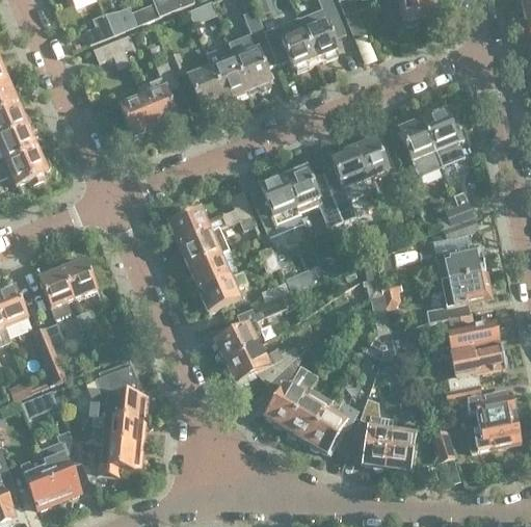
[(194,3),(192,0),(153,0),(155,4),(160,17),(194,3)]
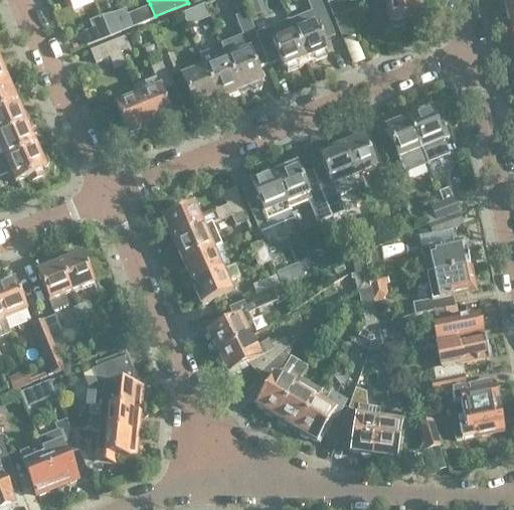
[(309,0),(313,8),(291,17),(308,60),(328,52),(327,49),(329,48),(318,21),(329,16),(322,0),(309,0)]
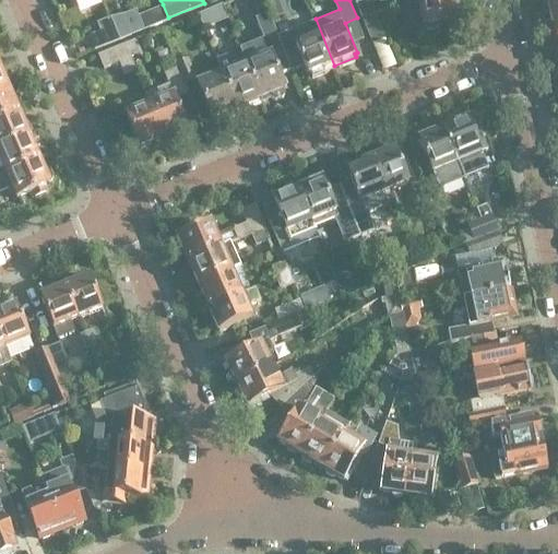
[(357,0),(361,10),(376,8),(372,0),(357,0)]
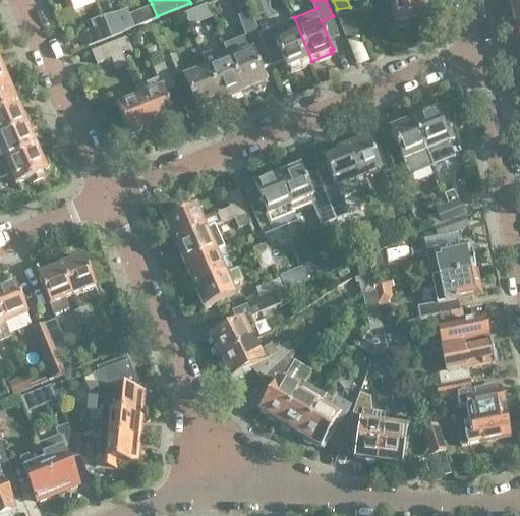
[(390,0),(395,21),(398,21),(398,24),(412,21),(411,18),(425,15),(422,0),(390,0)]
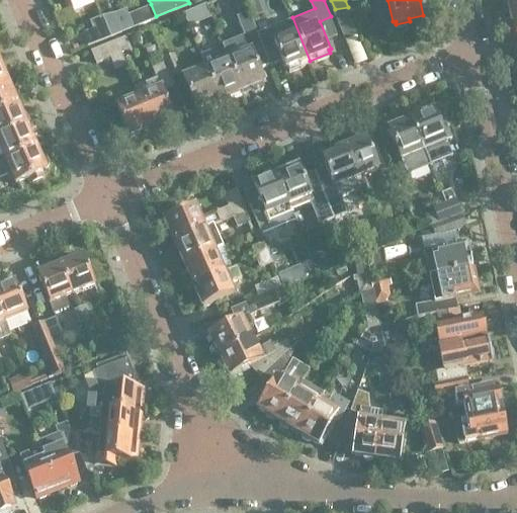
[(156,16),(151,4),(143,7),(148,19),(156,16)]
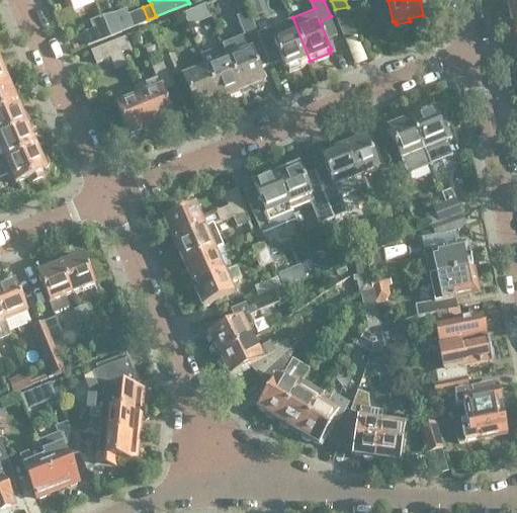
[(125,28),(134,25),(126,7),(118,11),(125,28)]
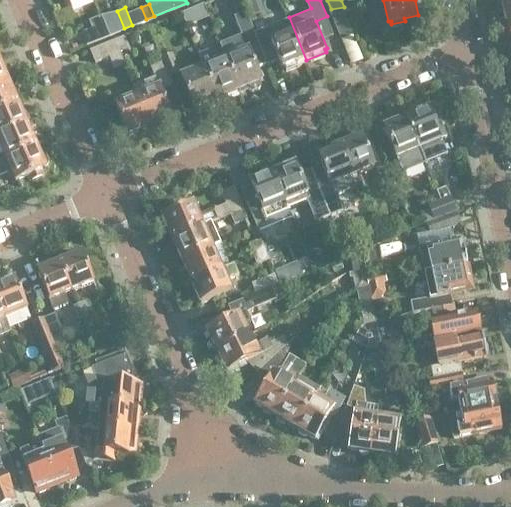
[(331,9),(342,37),(354,32),(344,7),(331,9)]
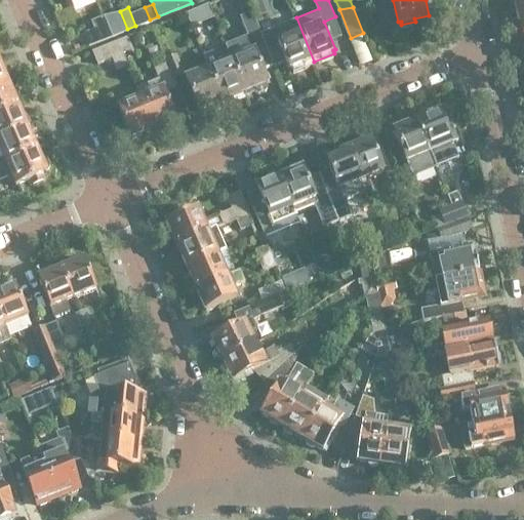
[(197,8),(187,12),(192,25),(202,21),(197,8)]
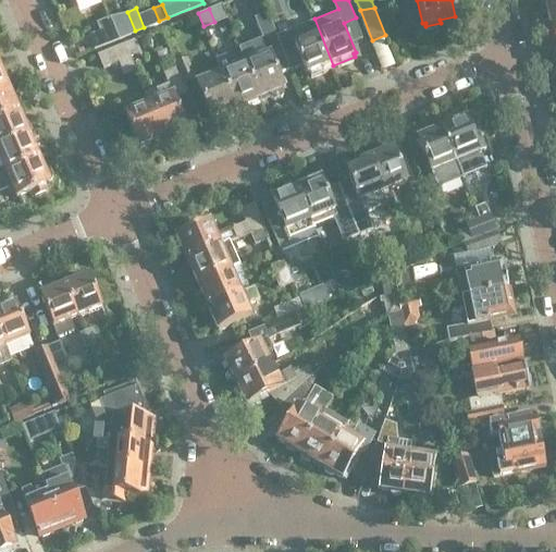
[(268,11),(256,15),(268,48),(280,43),(268,11)]
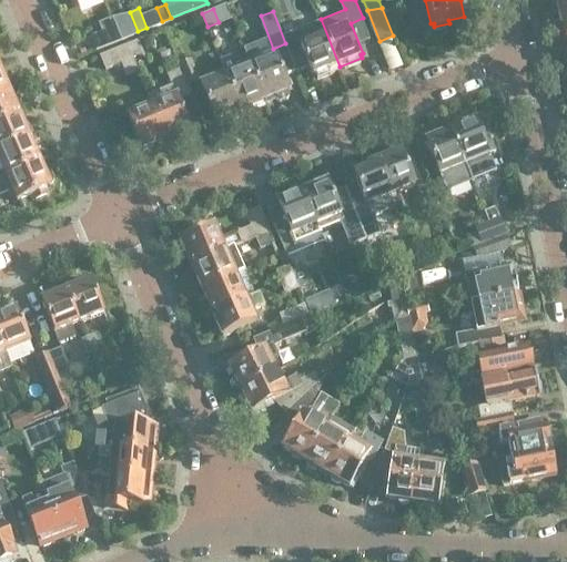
[(98,48),(122,38),(113,16),(100,20),(104,30),(92,34),(98,48)]
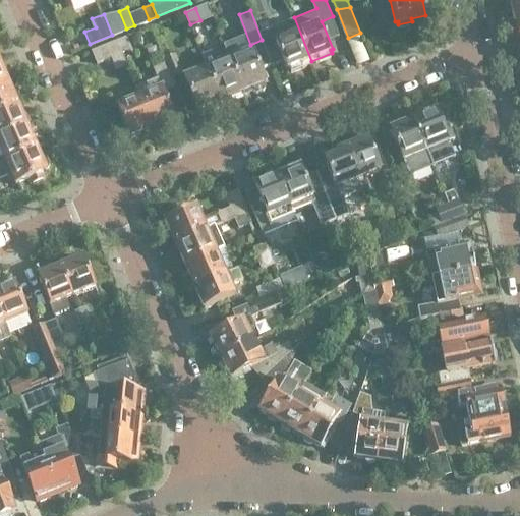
[(292,69),(311,61),(294,17),(260,32),(272,61),(283,57),(287,67),(290,65),(292,69)]
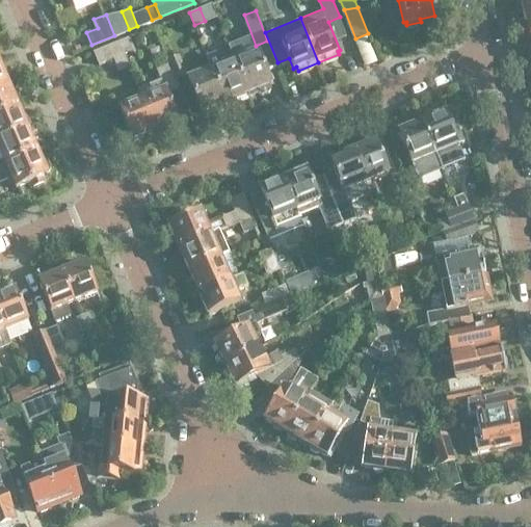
[(121,40),(126,52),(135,48),(130,35),(121,40)]
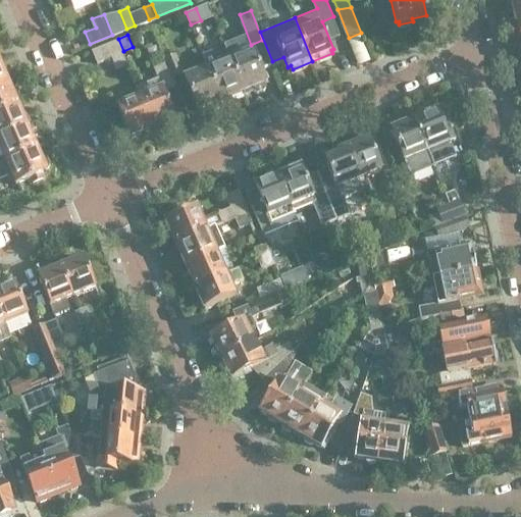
[(123,51),(118,39),(93,49),(98,61),(113,55),(117,66),(127,62),(123,51)]
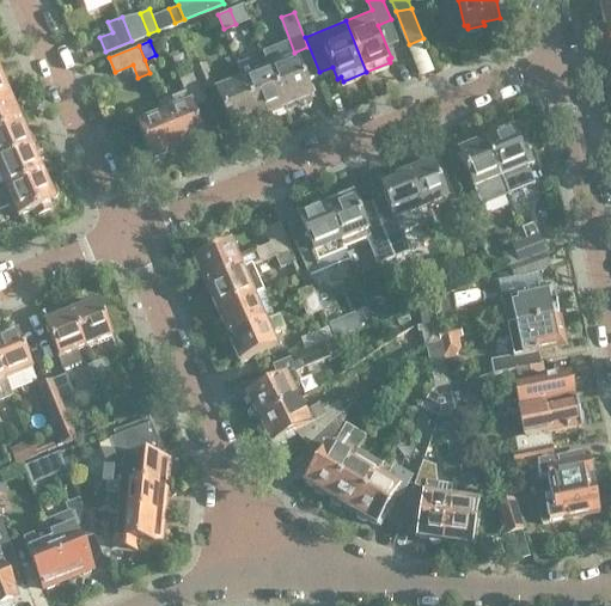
[(238,62),(244,79),(261,117),(268,114),(267,112),(286,105),(272,68),(267,55),(251,61),(250,57),(238,62)]
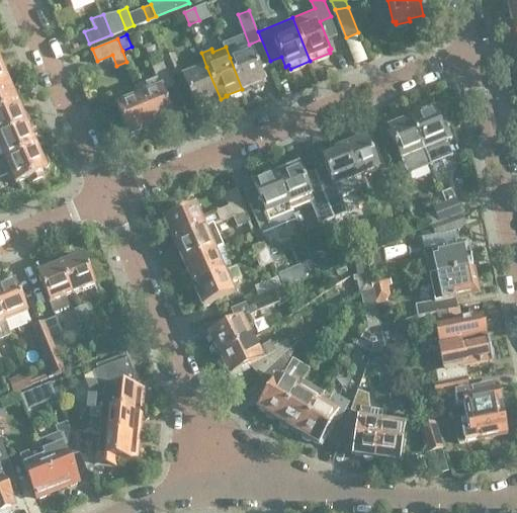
[(252,49),(230,58),(242,89),(265,79),(252,49)]
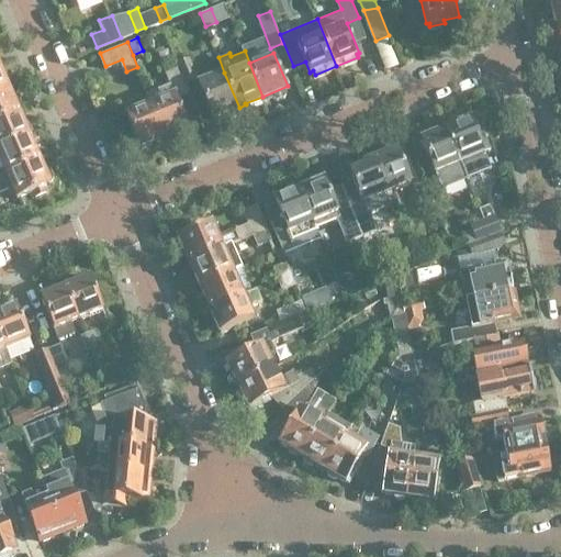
[(178,60),(180,64),(187,82),(199,78),(190,56),(178,60)]
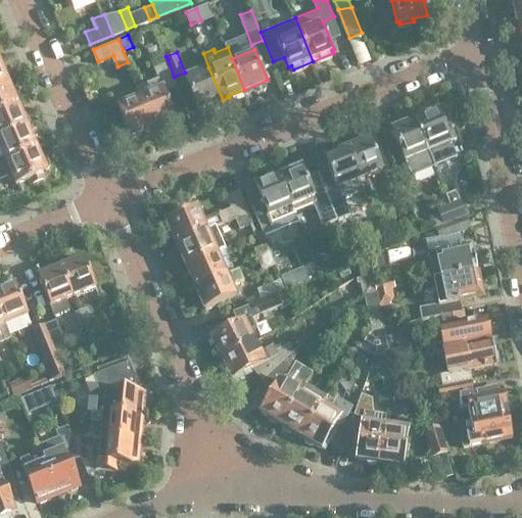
[(168,59),(155,64),(154,64),(158,76),(136,85),(140,96),(141,96),(153,127),(177,118),(165,90),(176,85),(174,78),(175,78),(174,77),(168,59)]
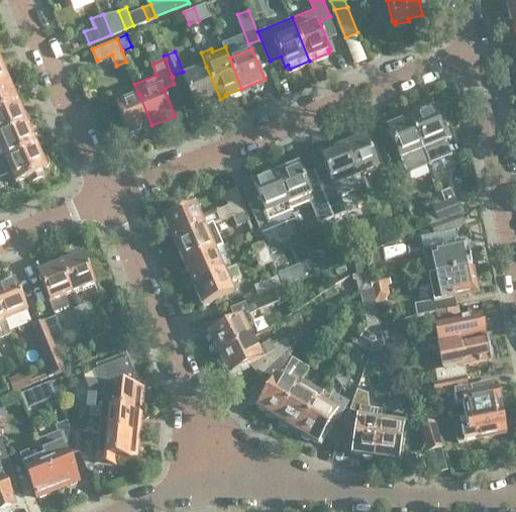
[(220,99),(206,67),(184,76),(197,107),(213,100),(214,101),(220,99)]
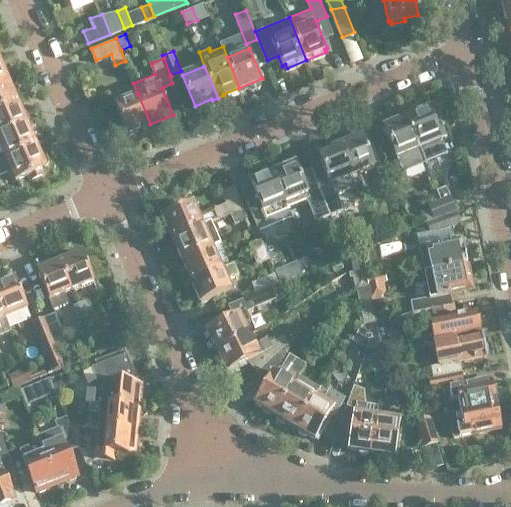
[(0,107),(18,100),(8,78),(0,81),(0,107)]
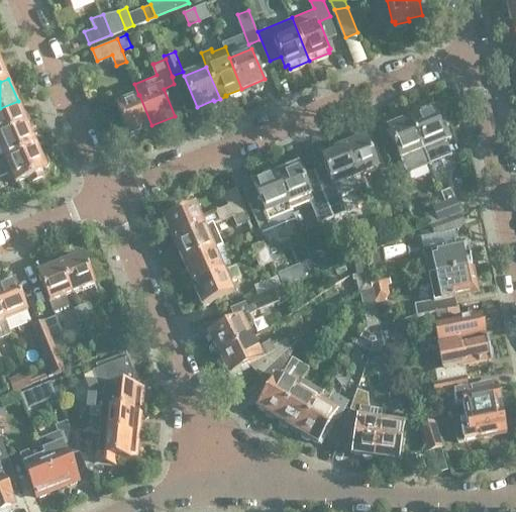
[(151,125),(139,95),(138,95),(117,104),(129,134),(151,125)]
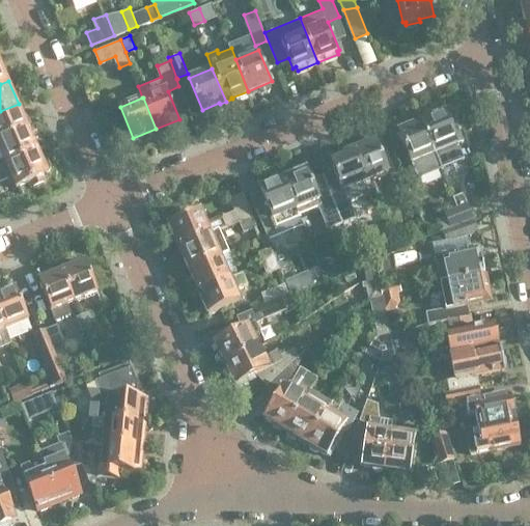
[(0,138),(28,127),(19,104),(0,111),(0,138)]
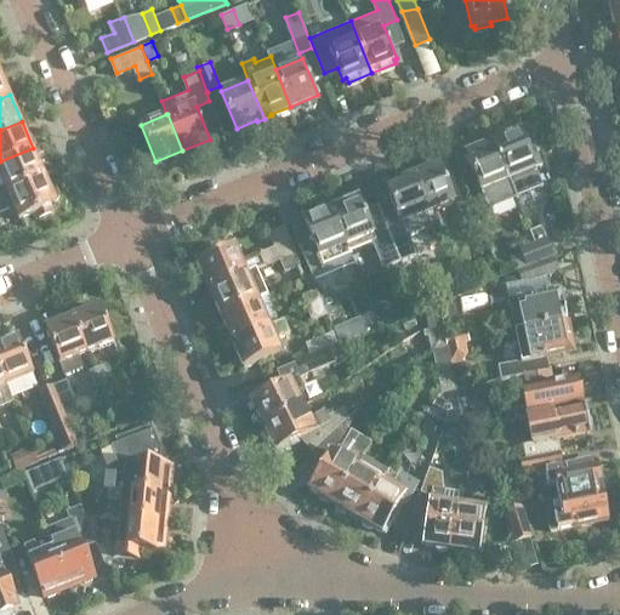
[(494,141),(510,177),(536,166),(522,130),(517,131),(516,130),(506,134),(507,136),(494,141)]
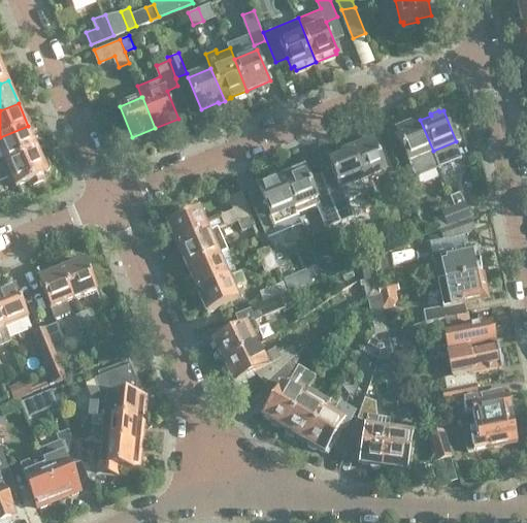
[(433,151),(420,120),(417,121),(416,120),(407,123),(408,124),(397,129),(409,160),(412,164),(401,168),(410,190),(421,186),(416,174),(438,165),(433,151)]
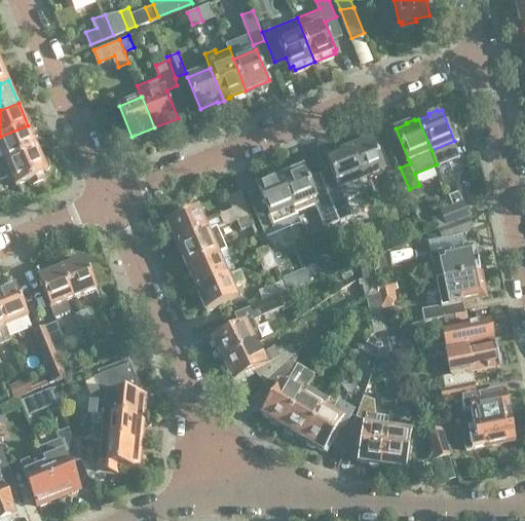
[(28,125),(0,137),(0,144),(7,161),(38,147),(28,125)]
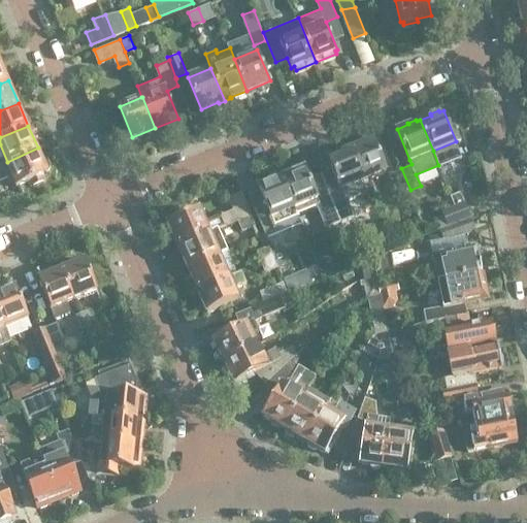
[(351,148),(364,178),(387,169),(374,138),(370,140),(369,138),(361,141),(362,143),(351,148)]
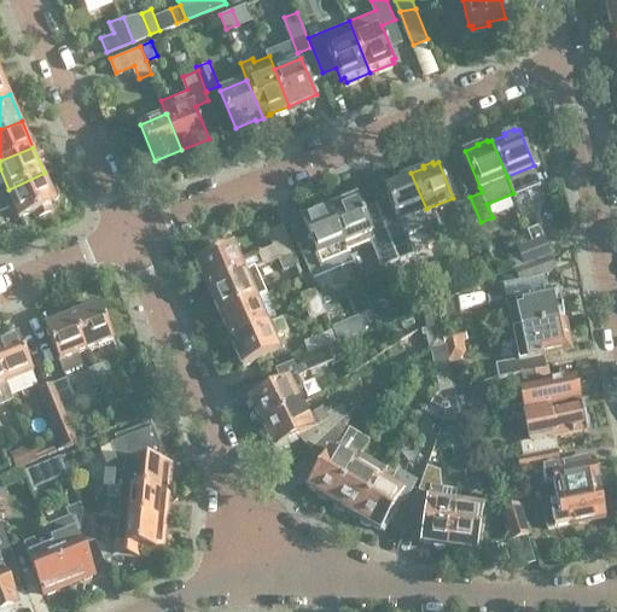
[(56,200),(54,197),(58,196),(60,191),(57,185),(52,182),(48,184),(45,173),(9,190),(21,216),(56,200)]
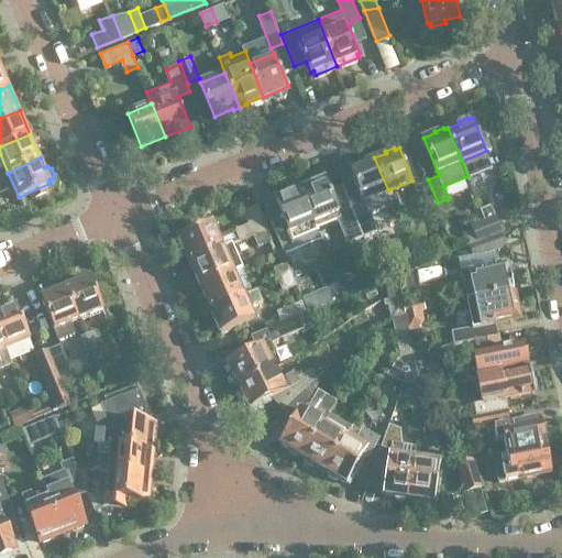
[(342,183),(364,236),(376,230),(371,210),(393,203),(388,190),(374,157),(363,162),(362,161),(354,164),(354,166),(350,167),(354,177),(342,183)]
